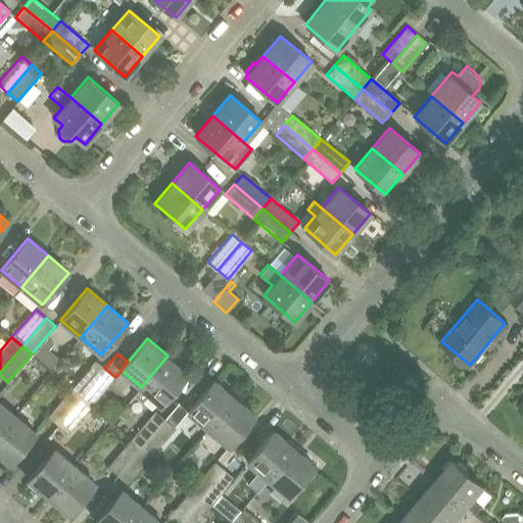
[(142,402),(149,394),(161,405),(188,373),(168,355),(141,387),(134,395),(142,402)]
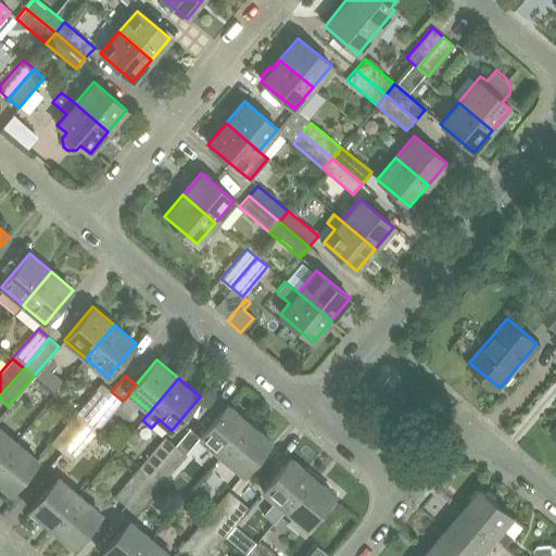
[(76,412),(87,421),(112,392),(111,391),(101,382),(76,412)]
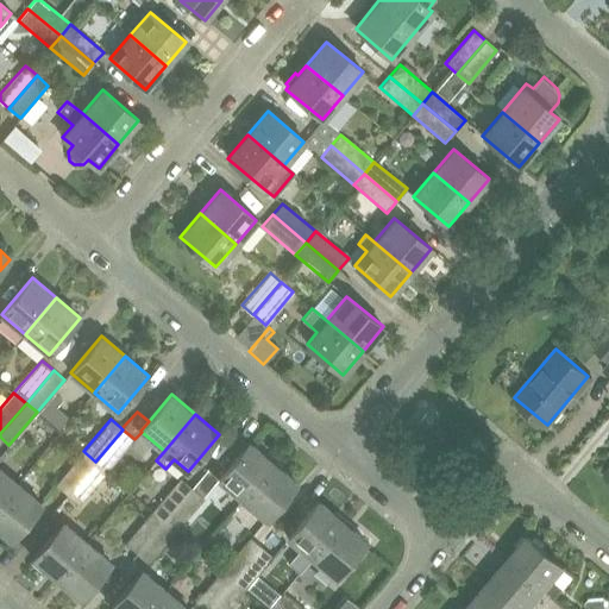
[(107,471),(135,439),(123,429),(95,462),(107,471)]
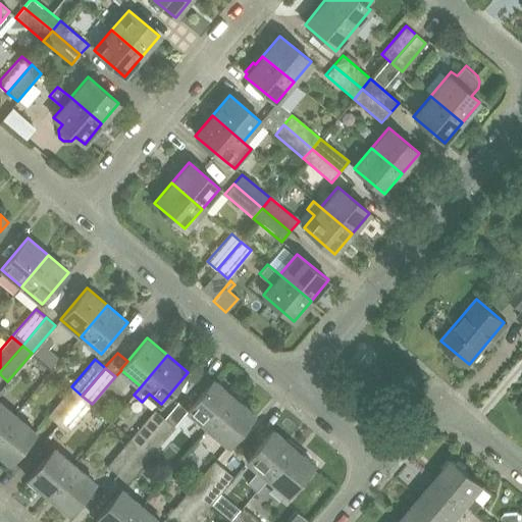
[(187,410),(207,427),(233,397),(213,379),(187,410)]
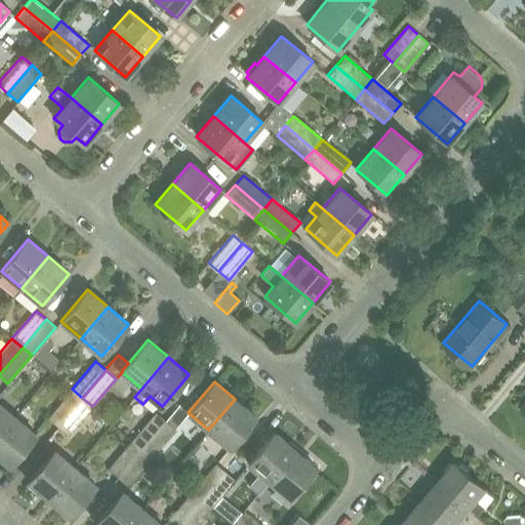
[(47,417),(57,427),(82,398),(72,389),(47,417)]
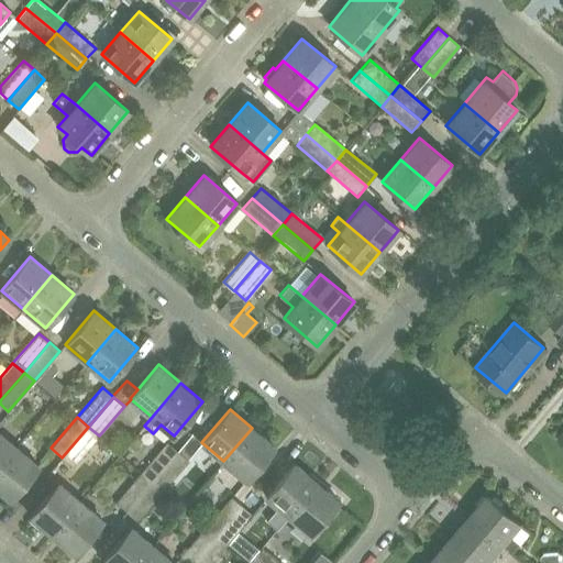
[(99,435),(88,427),(62,457),(73,466),(99,435)]
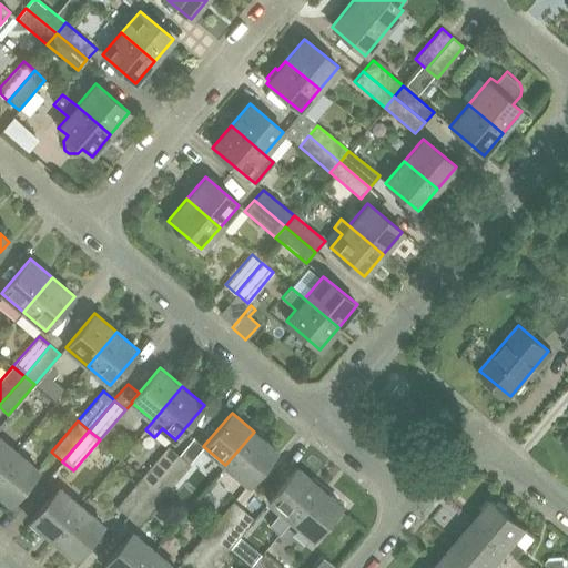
[(254,432),(225,465),(249,484),(276,450),(254,432)]
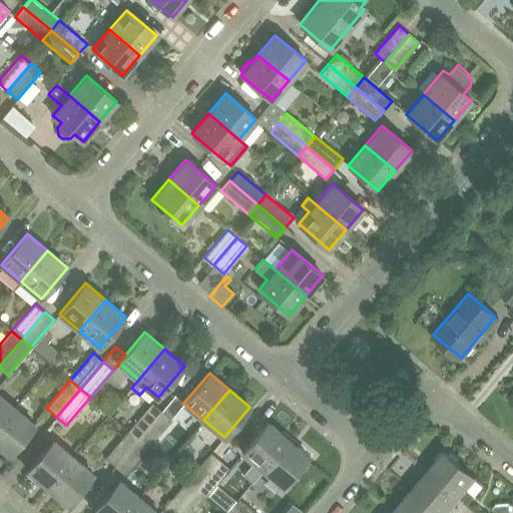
[(0,424),(14,407),(0,394),(0,424)]
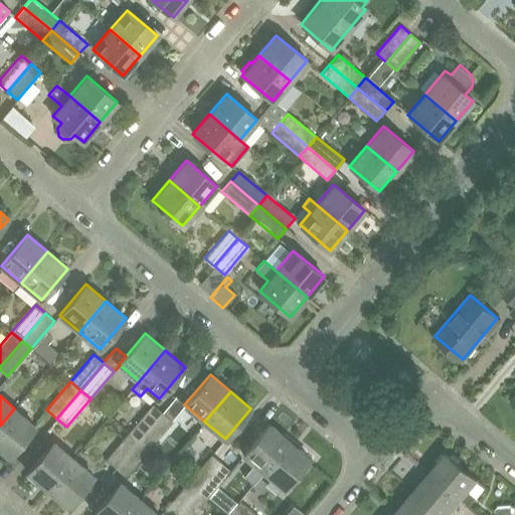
[(129,432),(139,441),(162,412),(152,404),(129,432)]
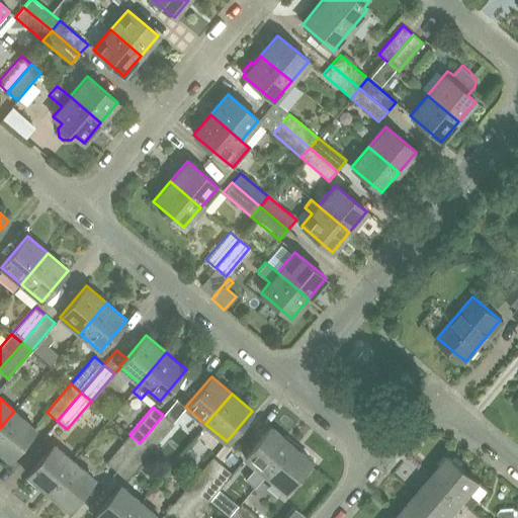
[(35,428),(14,411),(0,428),(0,451),(9,459),(35,428)]
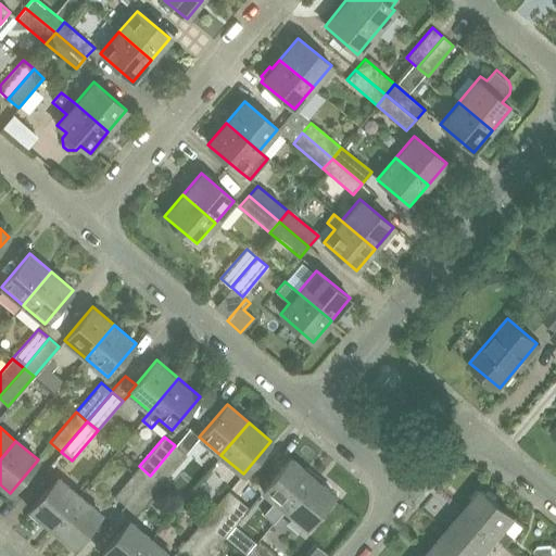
[(161,484),(166,477),(186,454),(175,445),(150,476),(161,484)]
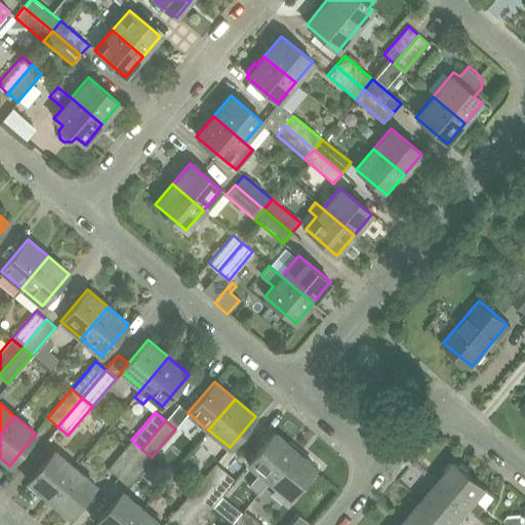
[(258,472),(248,485),(257,493),(269,480),(295,449),(275,432),(248,463),(258,472)]
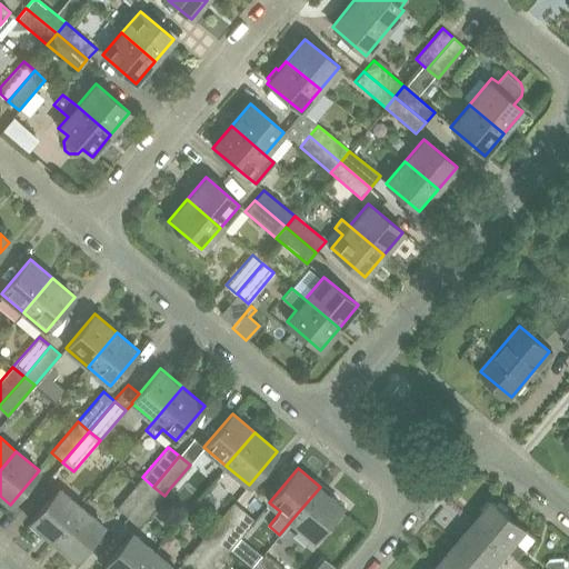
[(116,508),(128,518),(153,487),(142,477),(116,508)]
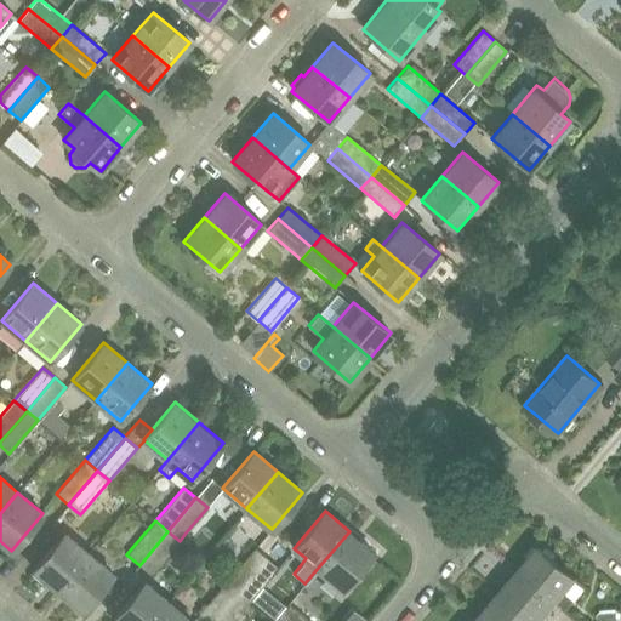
[(180,541),(167,531),(140,565),(151,575),(180,541)]
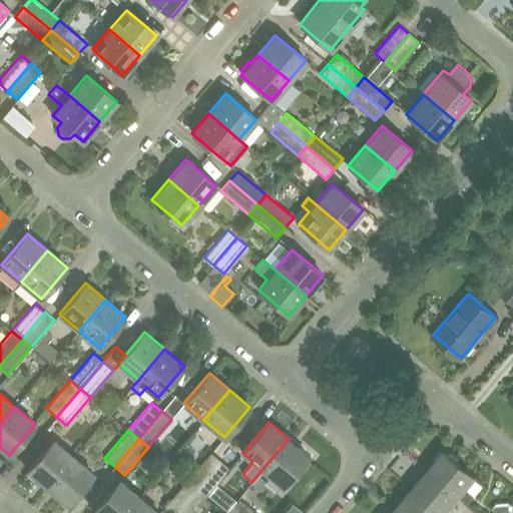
[(289,439),(263,469),(283,487),(309,456),(289,439)]
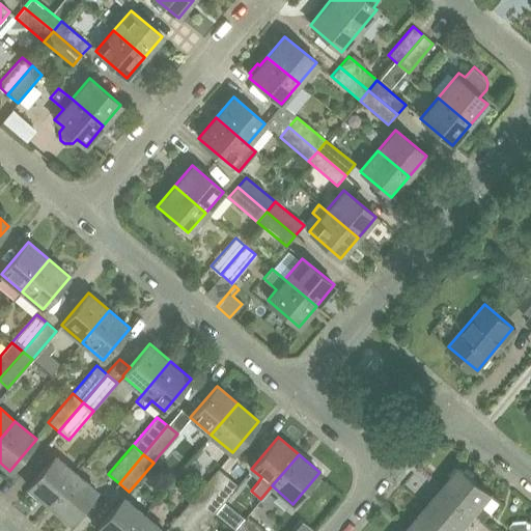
[(49,505),(75,473),(54,455),(27,487),(49,505)]
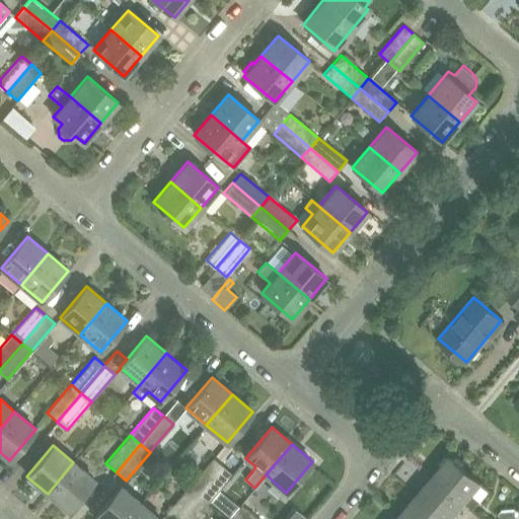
[(449,456),(432,475),(463,503),(480,483),(449,456)]
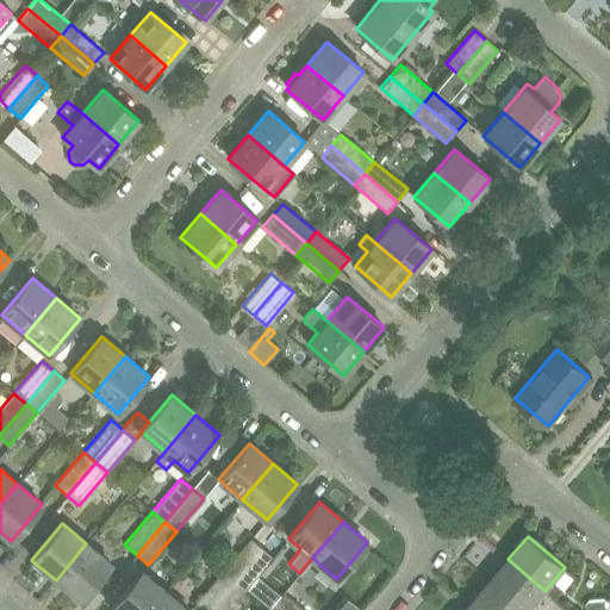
[(234,580),(261,547),(250,537),(222,571),(234,580)]
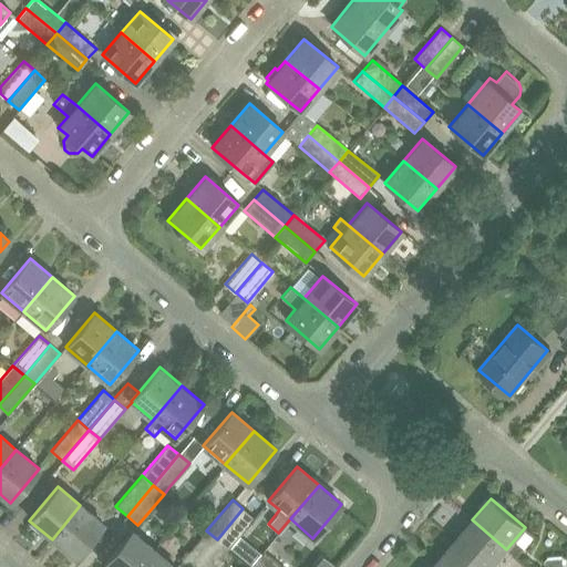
[(102,524),(80,505),(52,539),(74,558),(102,524)]
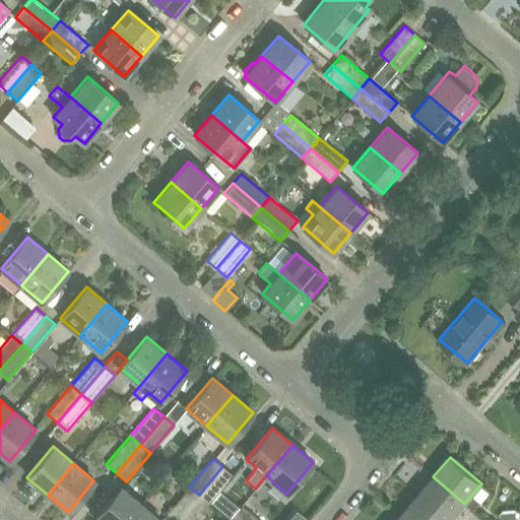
[(222,466),(199,495),(209,503),(233,475),(222,466)]
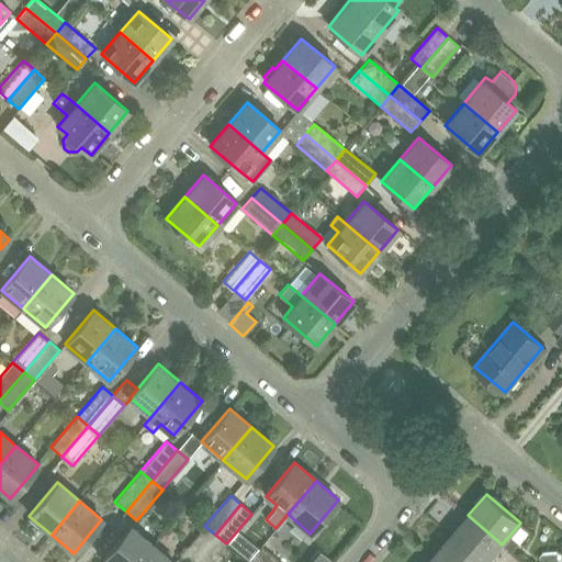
[(486,561),(502,544),(468,515),(450,537),(479,561),(486,561)]
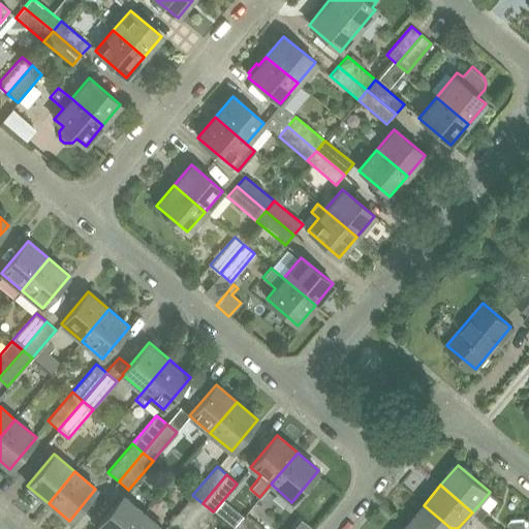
[(97,528),(129,528),(144,512),(122,495),(95,527),(97,528)]
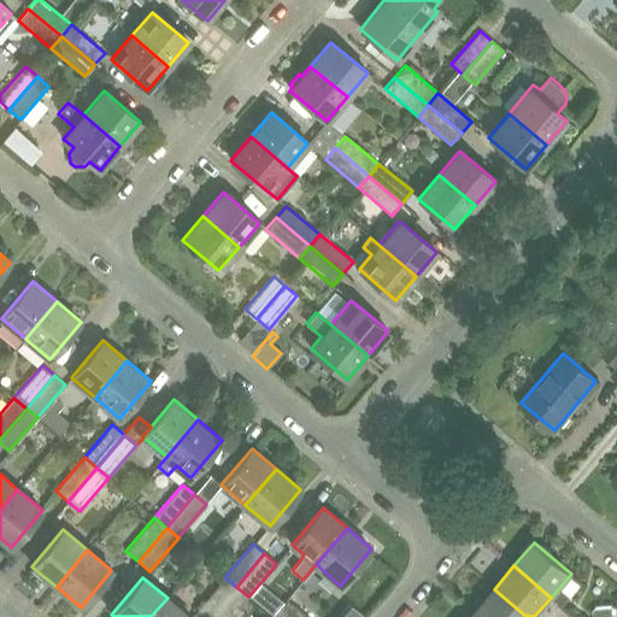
[(197,611),(204,616),(211,616),(236,587),(224,577),(197,611)]
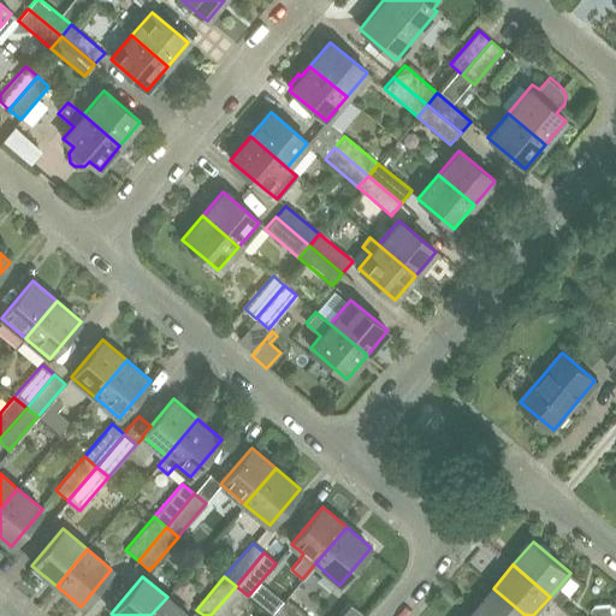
[(236,586),(211,615),(230,615),(248,596),(236,586)]
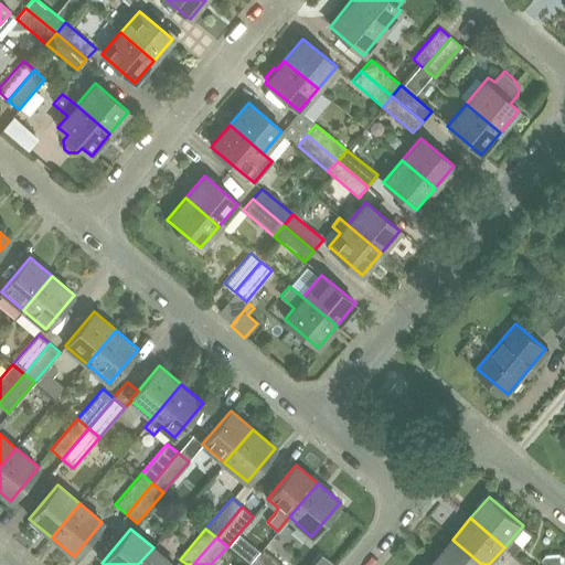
[(481,564),(452,540),(435,561),(439,564),(481,564)]
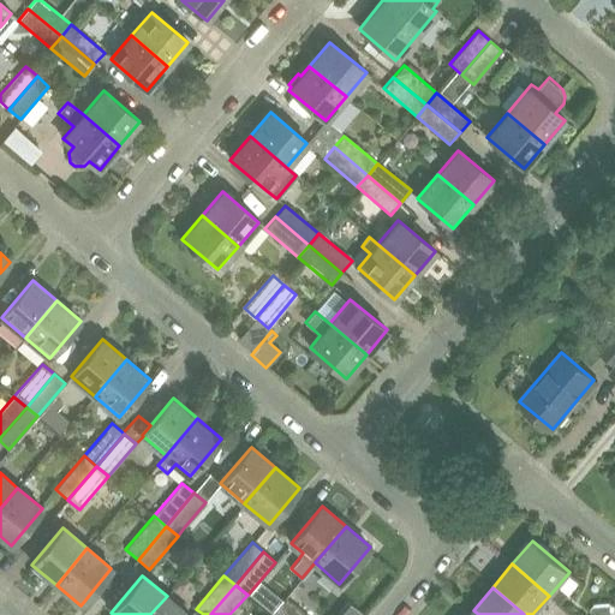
[(189,614),(167,596),(150,614),(189,614)]
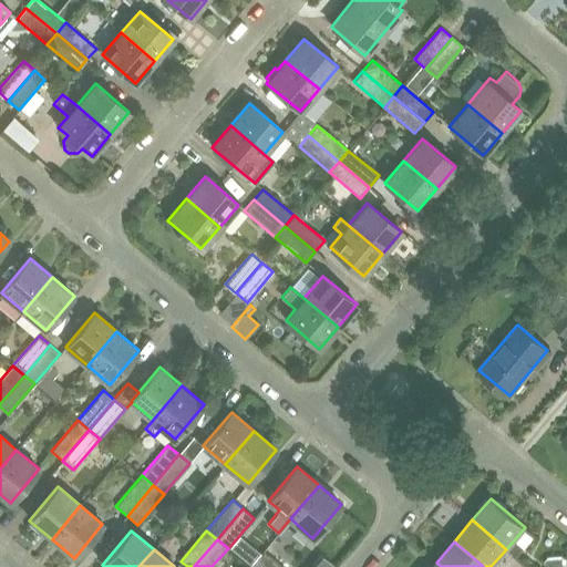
[(254,562),(259,566),(282,566),(264,550),(254,562)]
